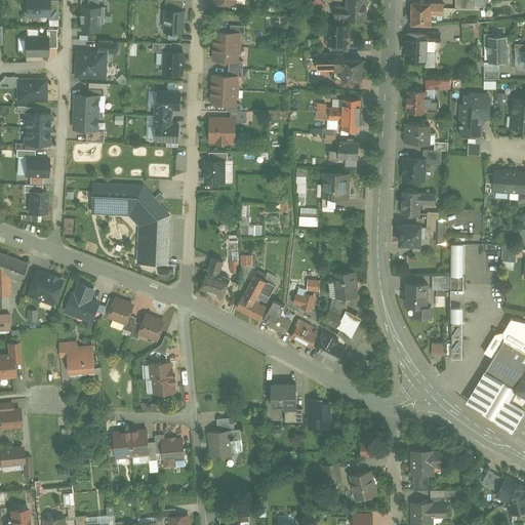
[(48,0),(26,0),(27,15),(48,14),(49,14),(49,10),(49,1),(48,0)]
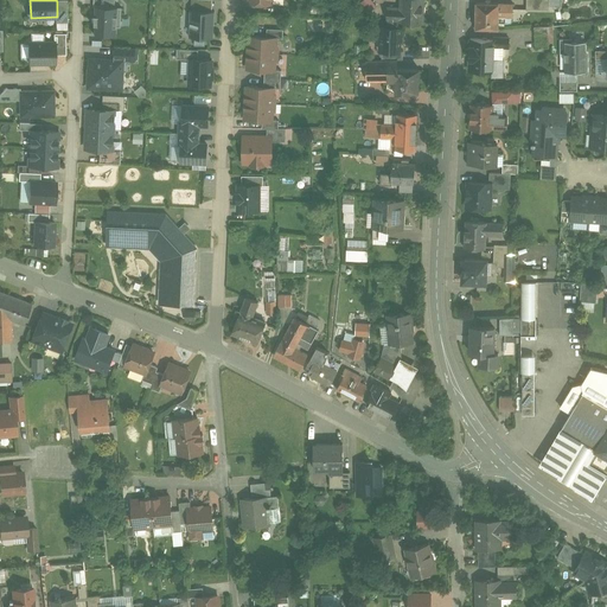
[(370,0),(365,0),(360,4),(368,13),(376,7),(370,0)]
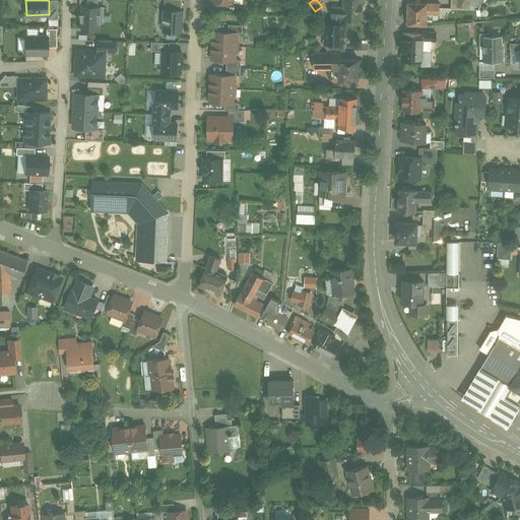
[(362,0),(343,0),(343,8),(332,7),(331,17),(332,17),(331,24),(337,24),(337,19),(336,19),(337,17),(343,18),(343,19),(362,20),(362,0)]
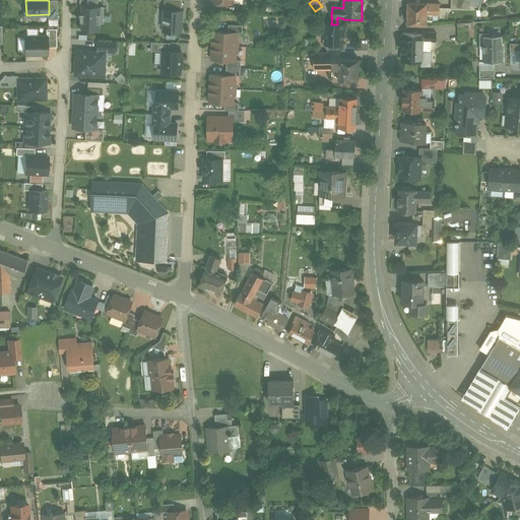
[(450,0),(451,8),(470,9),(469,0),(450,0)]
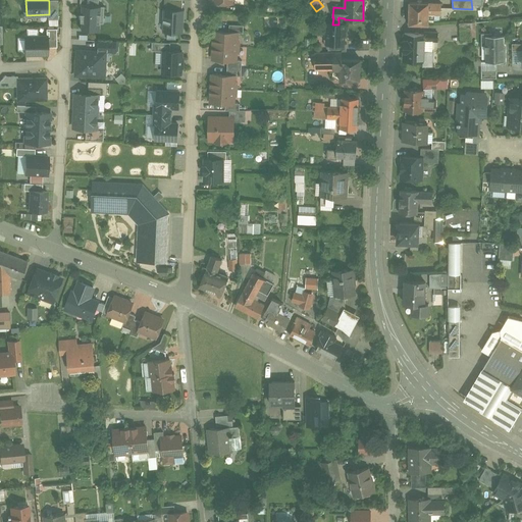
[(58,10),(58,1),(49,1),(49,10),(58,10)]
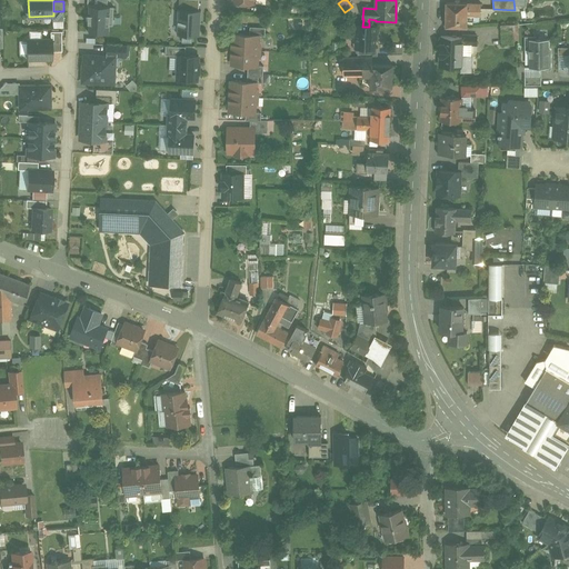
[(468,3),(446,2),(446,27),(467,28),(467,13),(468,3)]
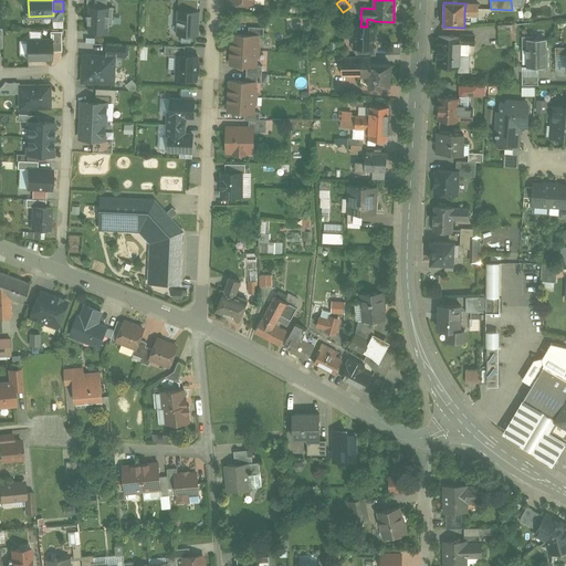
[(479,3),(465,3),(464,13),(479,13),(479,3)]
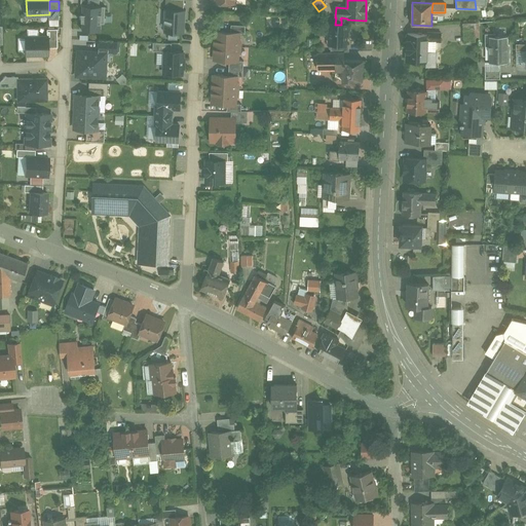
[(106,7),(82,5),(82,13),(80,13),(80,22),(82,22),(81,30),(101,31),(101,24),(105,24),(106,7)]
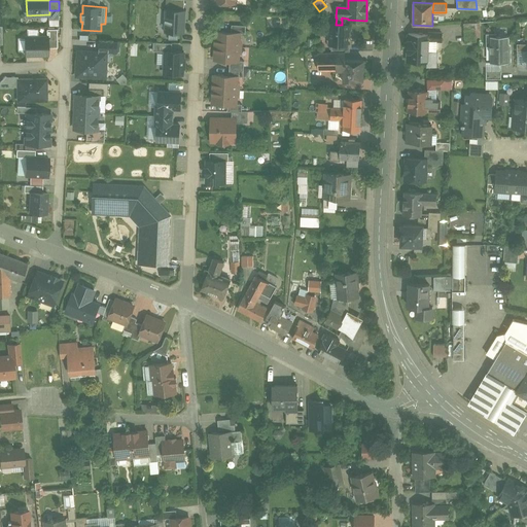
[(186,10),(165,9),(164,33),(185,33),(186,10)]
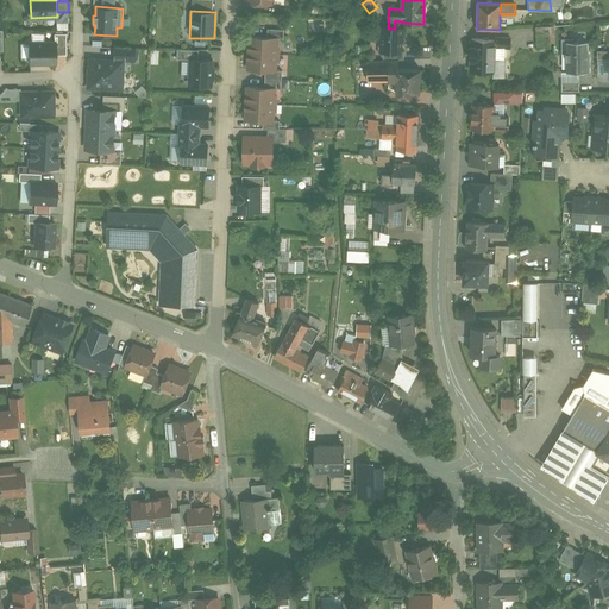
[(68,12),(57,12),(57,17),(56,17),(56,23),(68,23),(68,12)]
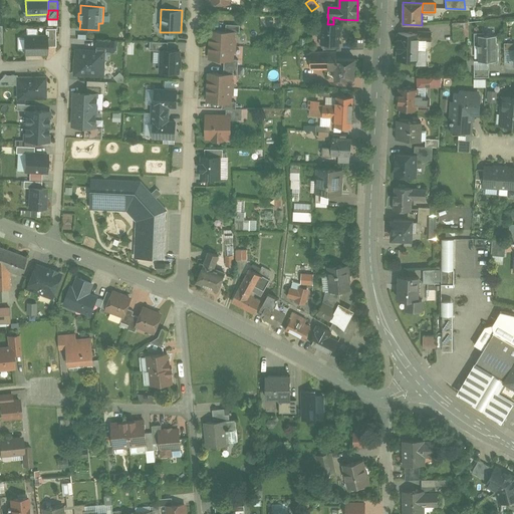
[(464,22),(452,23),(453,41),(464,40),(463,28),(464,28),(464,22)]
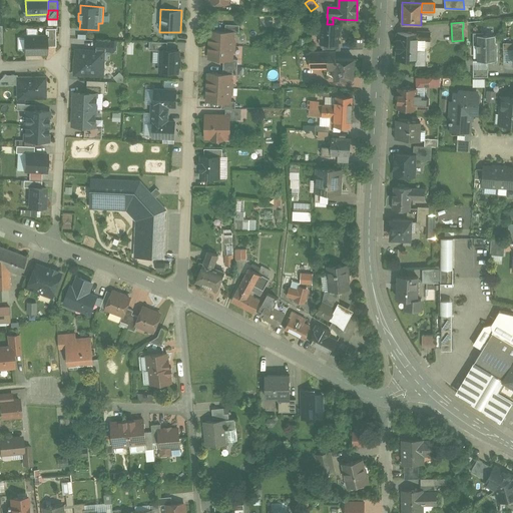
[(327,24),(322,24),(322,31),(321,32),(320,36),(322,38),(321,43),(323,43),(338,44),(338,43),(339,25),(333,24),(327,24)]
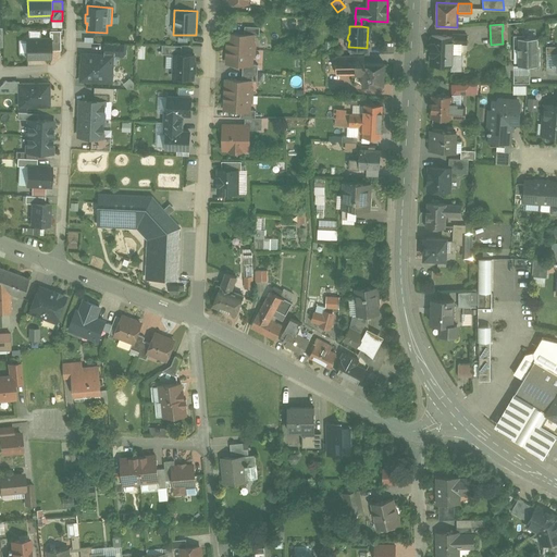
[(260,27),(245,27),(245,35),(254,35),(254,36),(259,36),(260,27)]
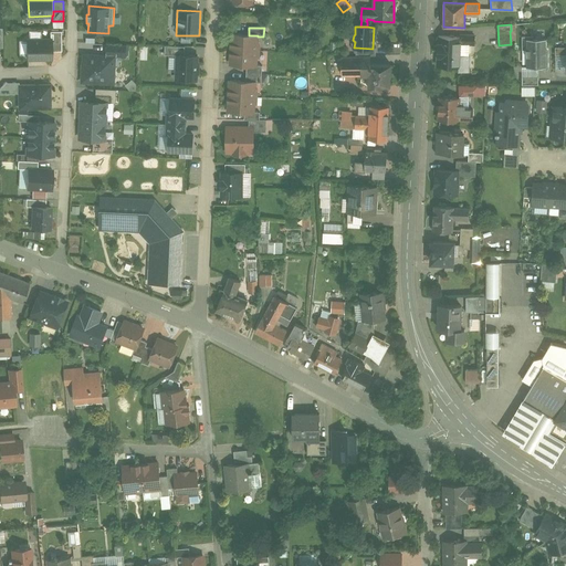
[(61,31),(50,32),(51,40),(51,52),(62,51),(61,31)]
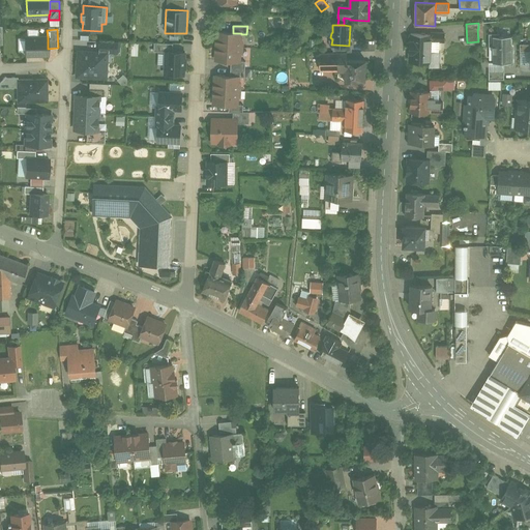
[(233,33),(217,32),(216,47),(240,48),(241,34),(241,33),(233,33)]
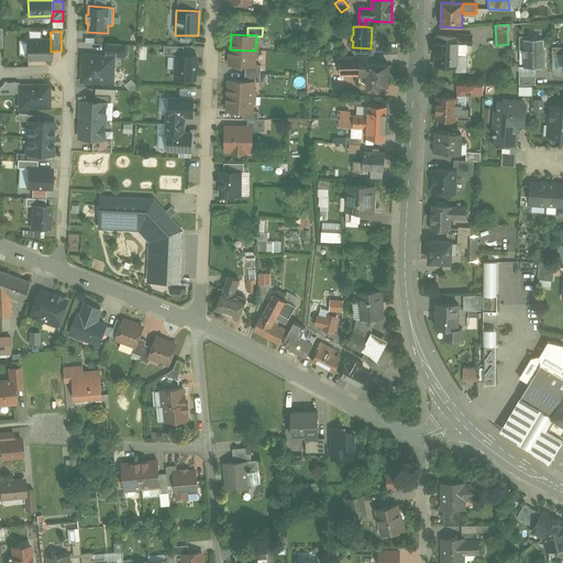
[(457,37),(435,36),(434,65),(456,66),(456,70),(465,72),(466,56),(457,56),(459,44),(472,45),(472,35),(457,35),(457,37)]
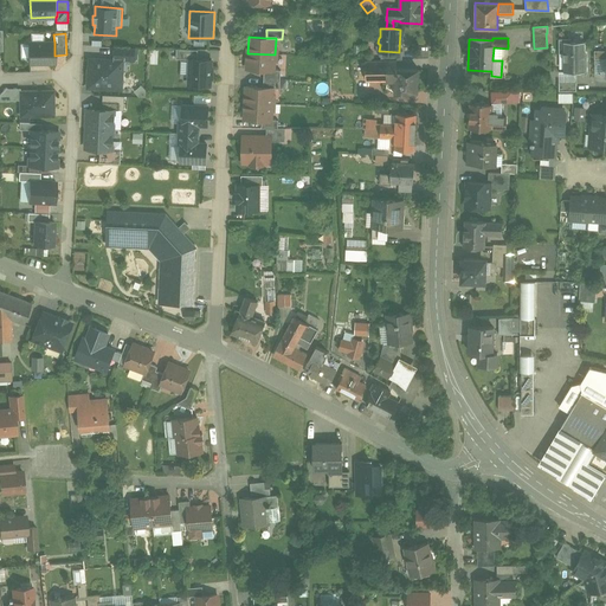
[(55,43),(30,43),(30,64),(56,63),(55,56),(55,43)]
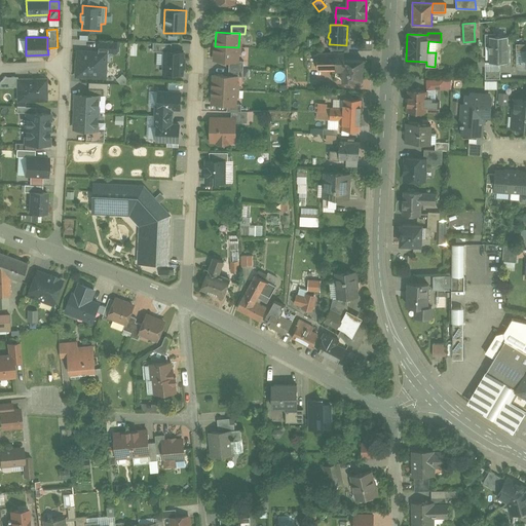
[(509,37),(490,37),(490,63),(500,63),(509,63),(509,37)]
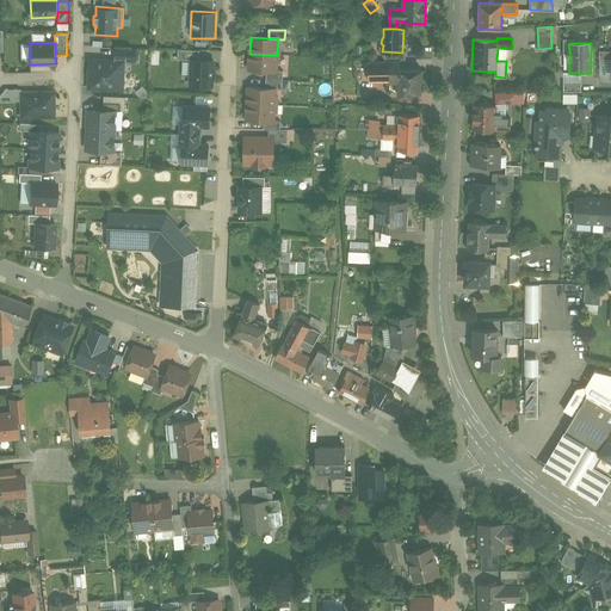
[(277,55),(250,54),(248,71),(266,72),(276,72),(277,55)]
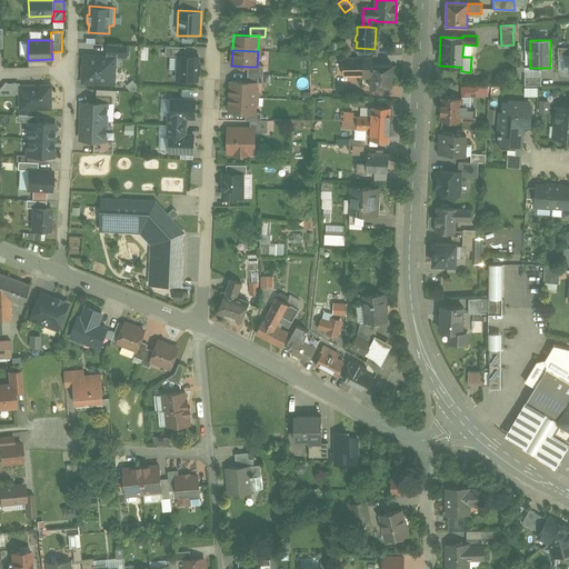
[(116,58),(83,56),(82,82),(109,83),(110,69),(115,70),(116,58)]
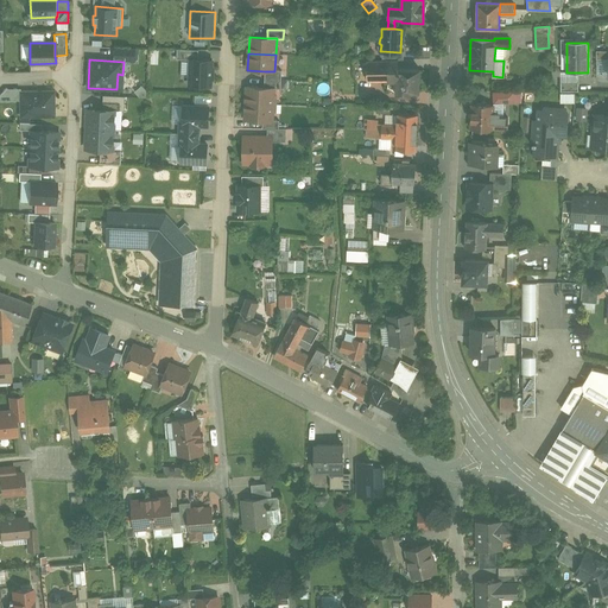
[(213,61),(190,59),(189,86),(211,87),(213,61)]
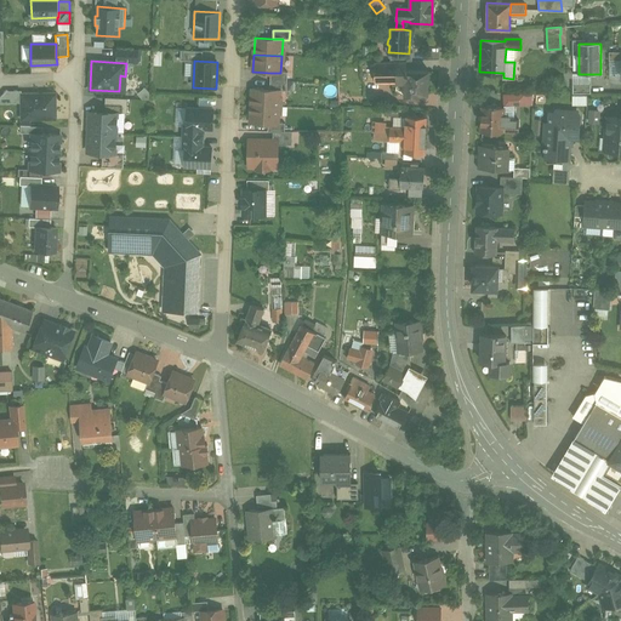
[(280,73),(271,73),(271,81),(288,83),(288,73),(280,73)]
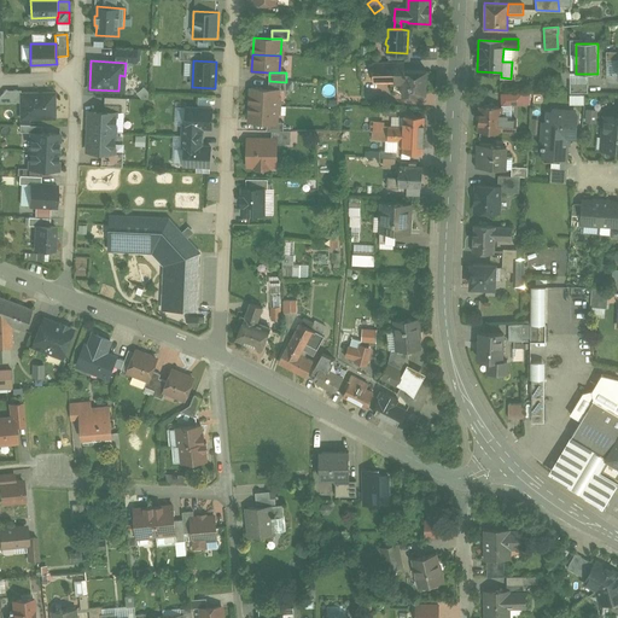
[(373,83),(395,83),(395,73),(373,73),(373,83)]
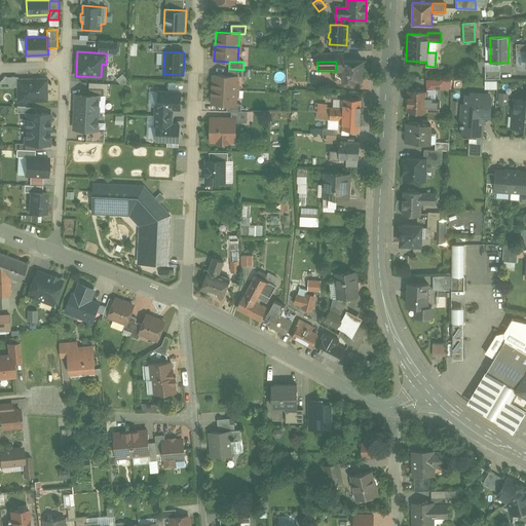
[(362,62),(336,62),(336,71),(343,71),(343,83),(355,83),(355,80),(362,80),(362,62)]
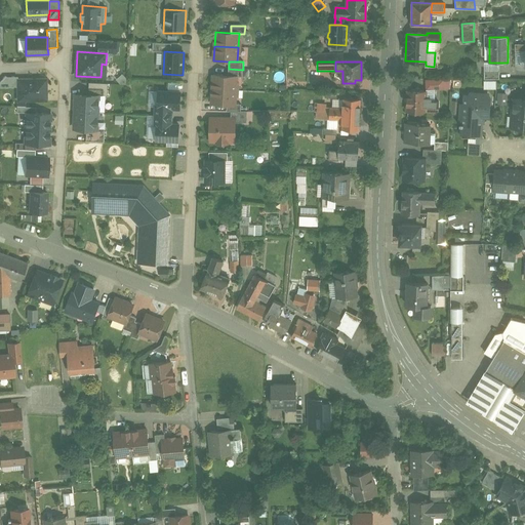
[(484,64),(484,79),(500,78),(499,63),(489,63),(484,64)]
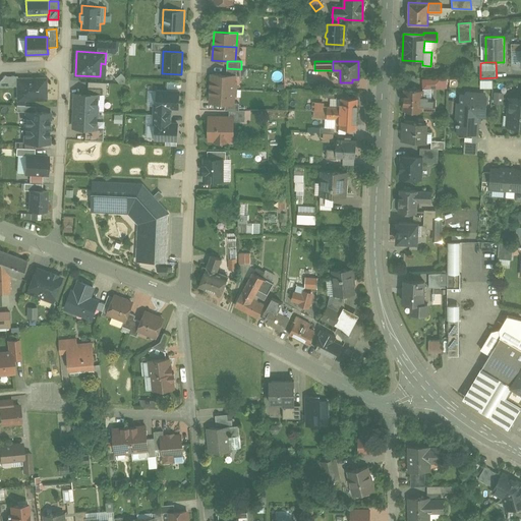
[(241,69),(227,68),(226,75),(235,75),(235,76),(240,76),(241,69)]
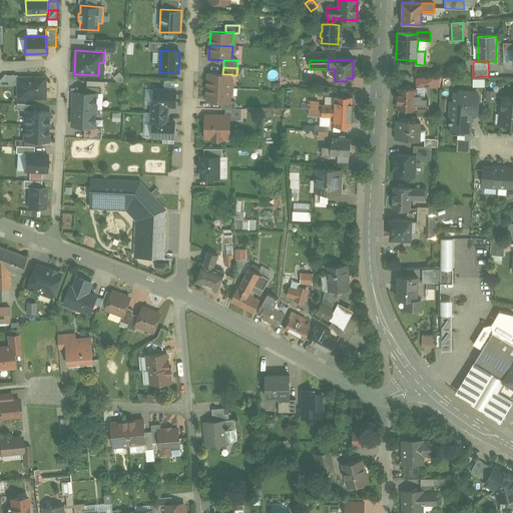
[(222,74),(208,73),(207,87),(230,88),(231,75),(231,74),(222,74)]
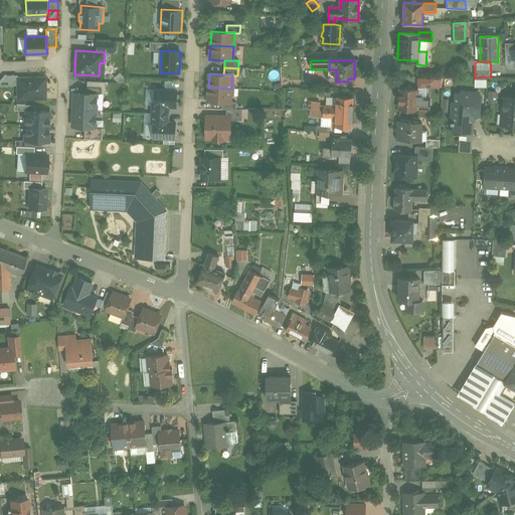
[(17,75),(6,75),(6,86),(17,86),(17,78),(17,75)]
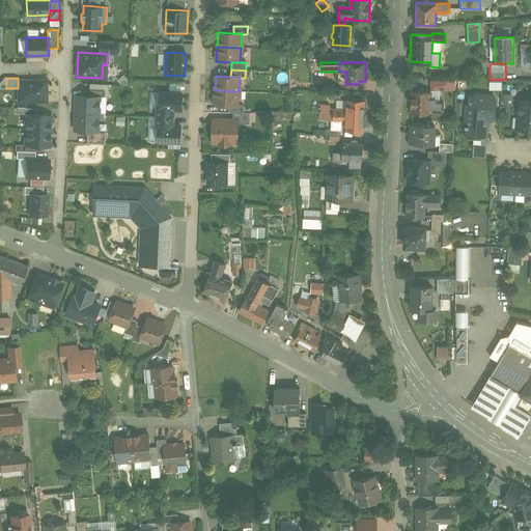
[(47,81),(18,81),(18,88),(19,98),(26,96),(26,102),(47,102),(47,81)]
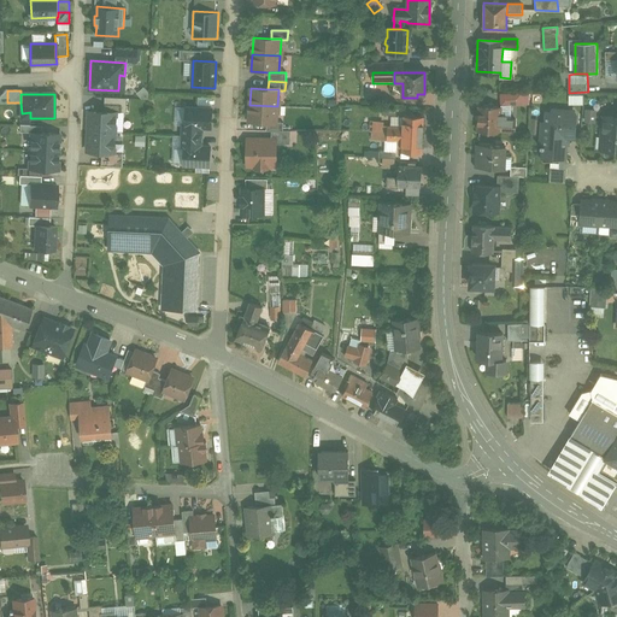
[(106,98),(106,109),(127,109),(128,98),(106,98)]
